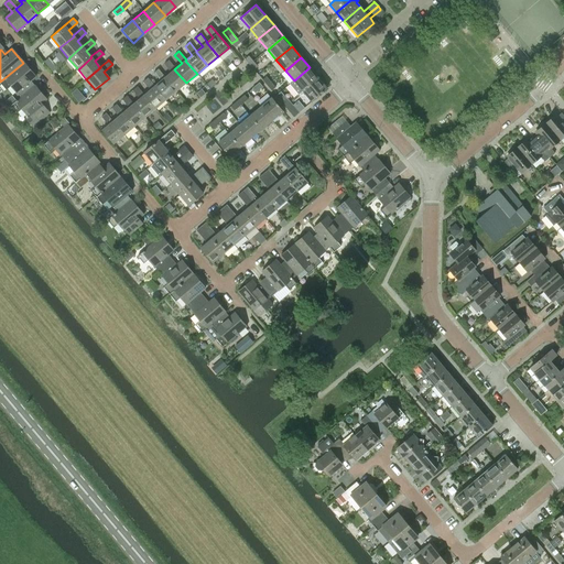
[(171,73),(165,77),(164,77),(176,91),(186,83),(174,69),(175,68),(169,60),(164,64),(171,73)]
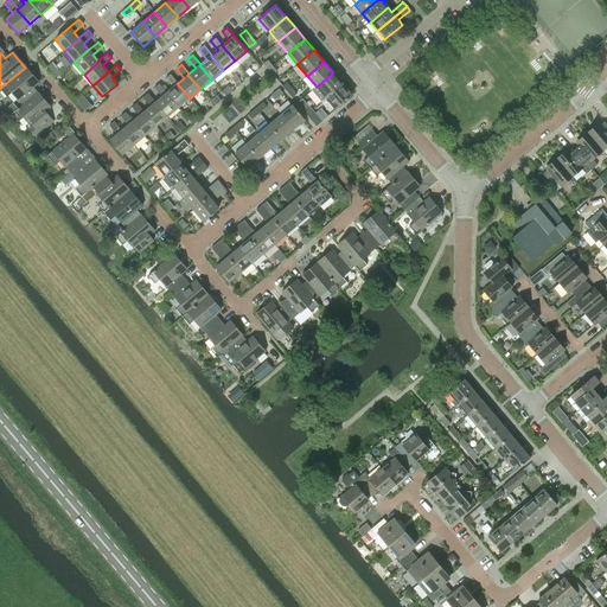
[(25,68),(0,88),(0,89),(6,96),(11,93),(21,104),(37,93),(34,94),(30,88),(37,82),(25,68)]
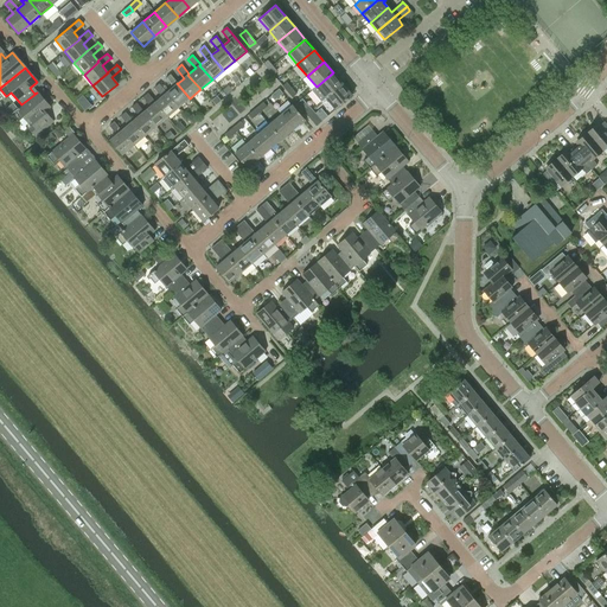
[(317,87),(312,91),(321,102),(326,98),(343,84),(333,72),(317,87)]
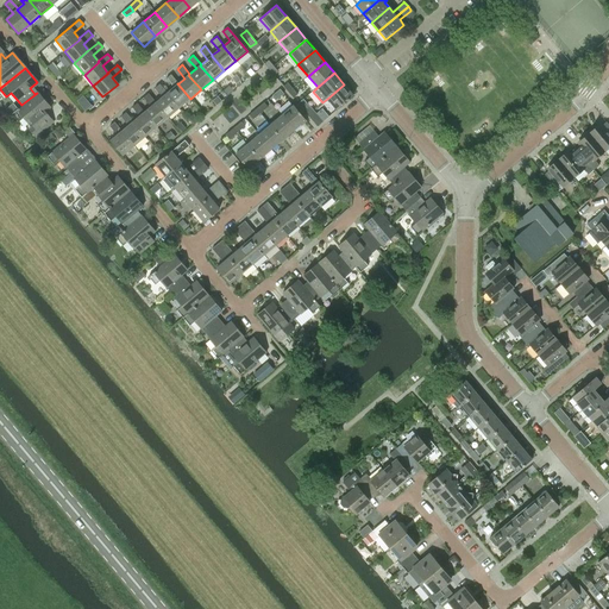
[(174,88),(167,93),(165,93),(179,108),(190,99),(177,83),(179,83),(170,74),(165,79),(174,88)]
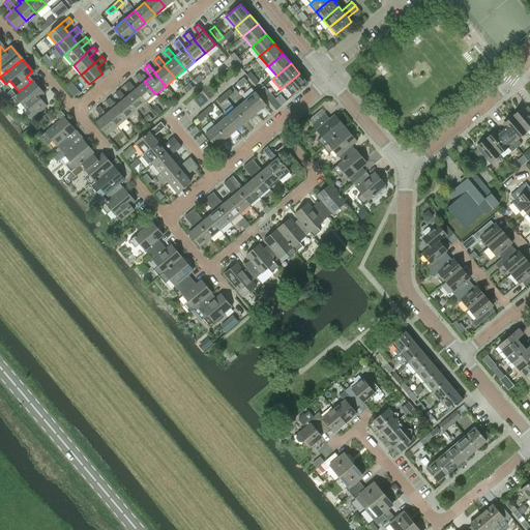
[(141,84),(136,89),(135,90),(146,102),(155,94),(144,81),(145,81),(139,72),(135,77),(141,84)]
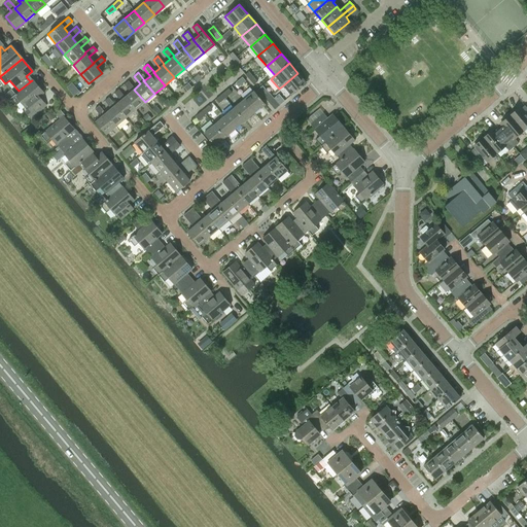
[(297,73),(283,85),(291,95),(306,82),(297,73)]
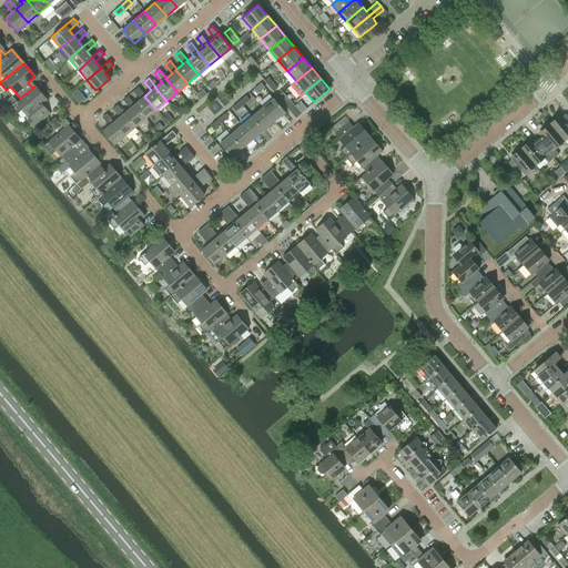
[(261,83),(254,89),(257,93),(264,88),(261,83)]
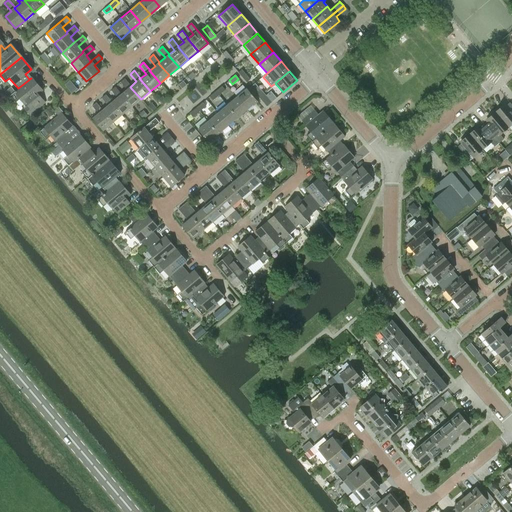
[(18,88),(9,96),(15,103),(20,99),(26,106),(24,108),(28,114),(42,103),(44,101),(38,93),(41,90),(31,78),(18,88)]
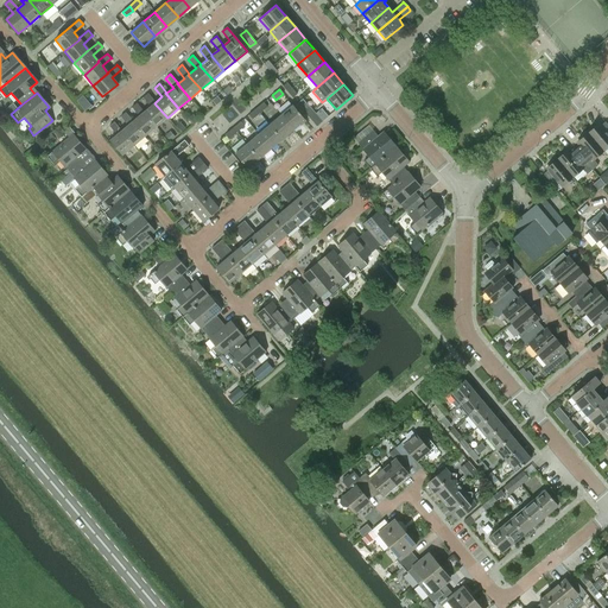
[(151,106),(144,112),(143,113),(156,127),(168,118),(154,103),(156,102),(147,93),(143,97),(151,106)]
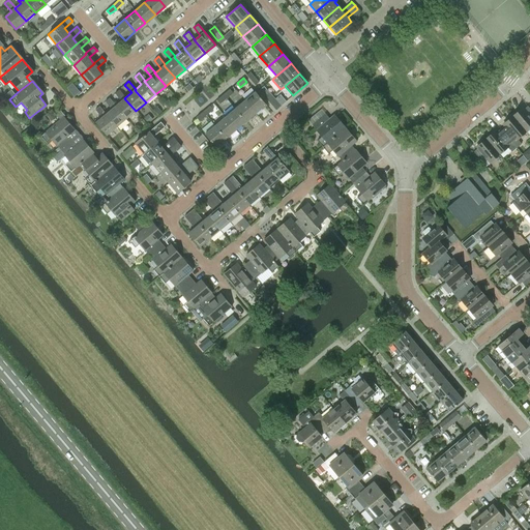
[(190,82),(184,87),(188,92),(195,87),(190,82)]
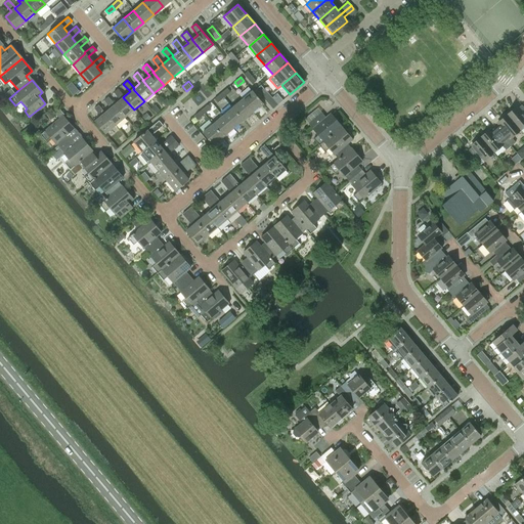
[(120,100),(115,104),(114,104),(124,118),(134,110),(123,97),(124,96),(118,88),(113,92),(120,100)]
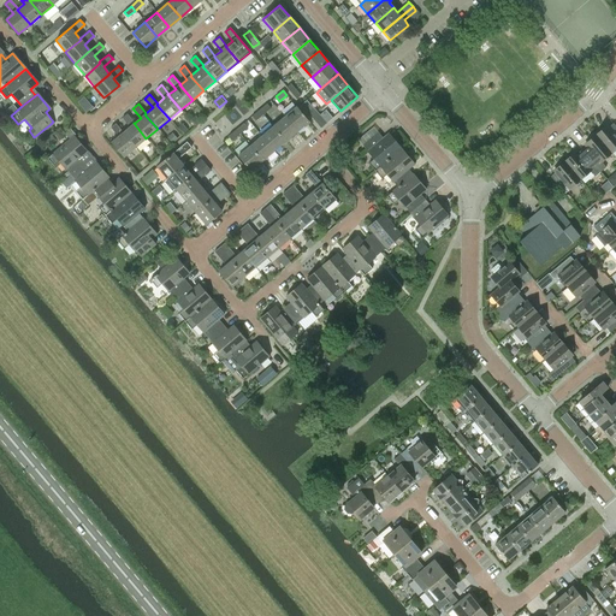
[(267,104),(260,110),(264,114),(271,108),(267,104)]
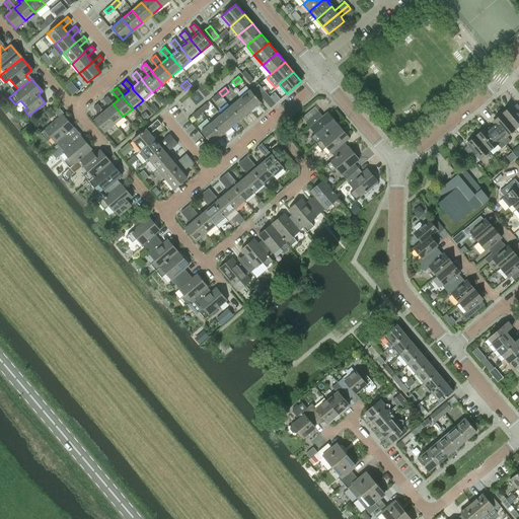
[(239,98),(249,112),(261,102),(249,90),(239,98)]
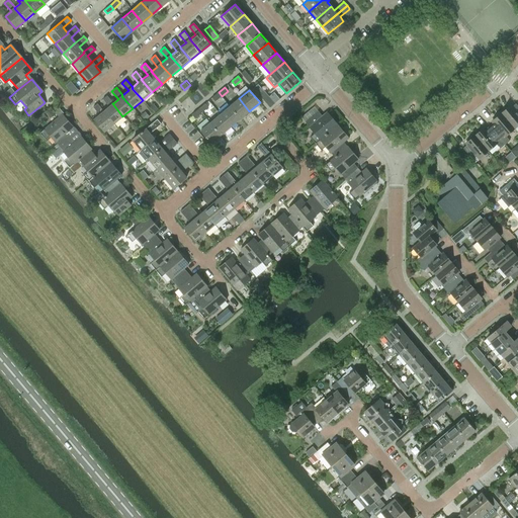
[(219,92),(211,97),(214,101),(222,96),(219,92)]
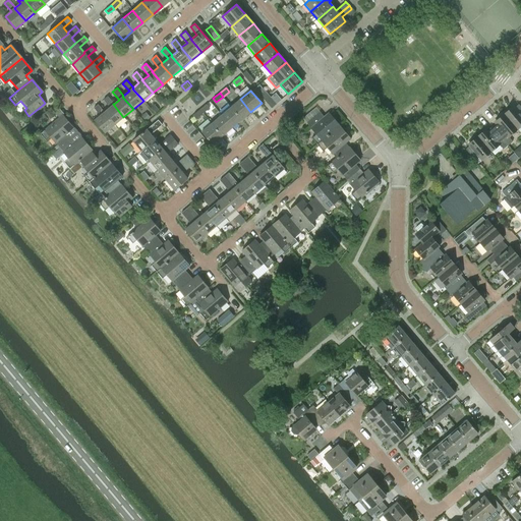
[(268,95),(264,99),(271,108),(277,104),(276,104),(268,95)]
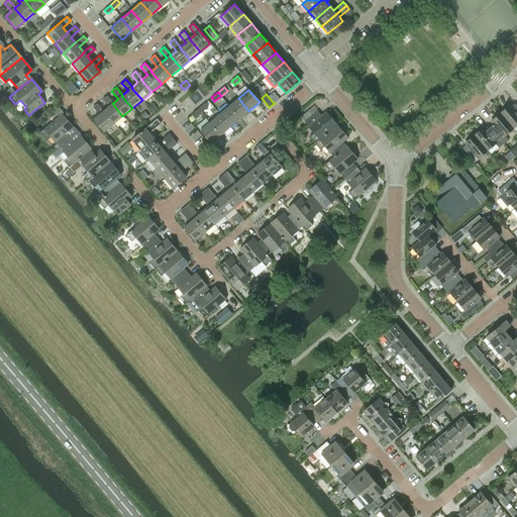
[(108,106),(103,111),(113,124),(122,116),(112,103),(113,103),(106,95),(102,99),(108,106)]
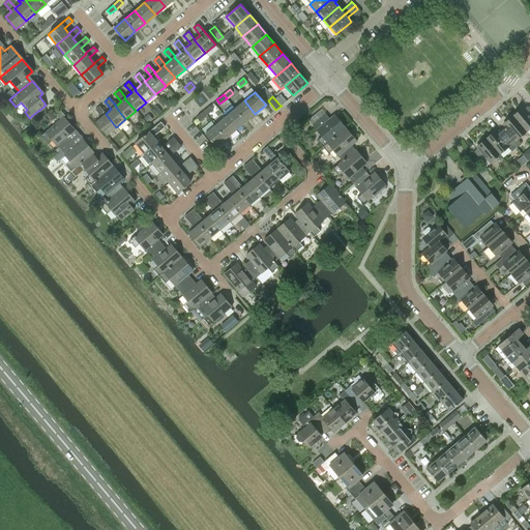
[(234,110),(245,122),(255,114),(244,100),(234,110)]
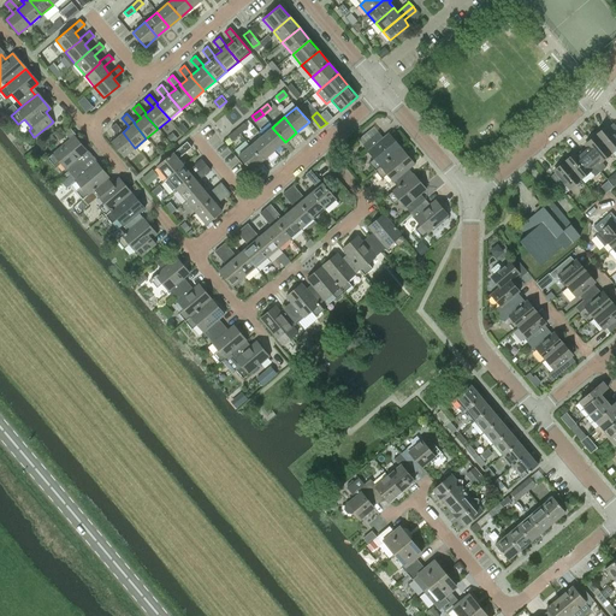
[(118,136),(111,143),(123,158),(135,148),(123,132),(116,123),(111,128),(118,136)]
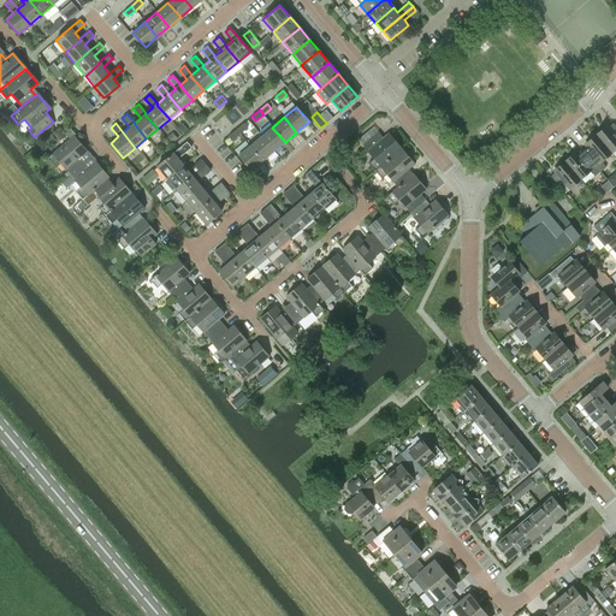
[(243,123),(236,129),(240,134),(248,128),(243,123)]
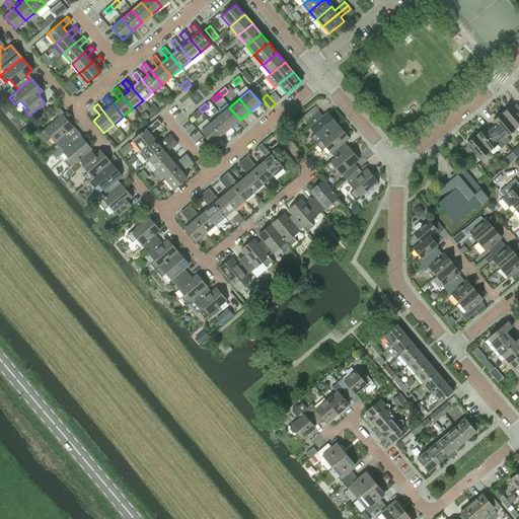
[(502,114),(515,130),(518,126),(518,106),(516,104),(512,107),(511,106),(502,114)]
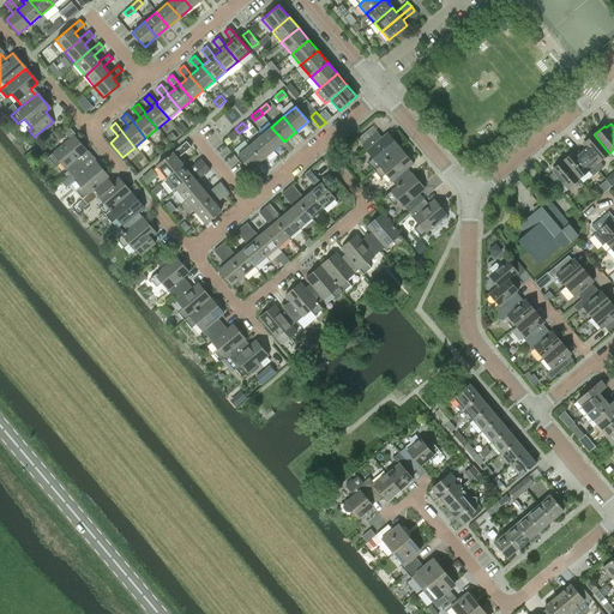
[(262,136),(272,151),(284,142),(271,127),(262,136)]
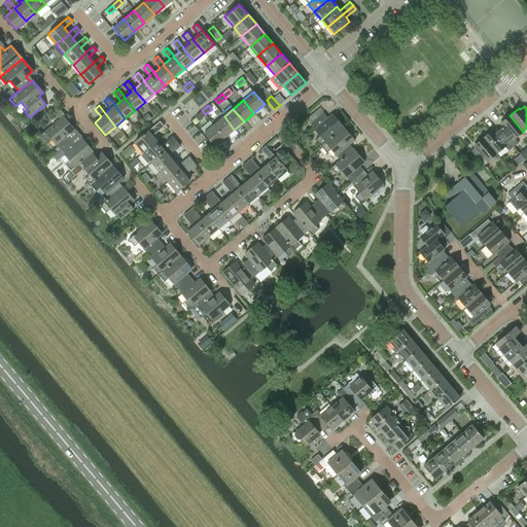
[(202,110),(196,115),(199,119),(205,114),(202,110)]
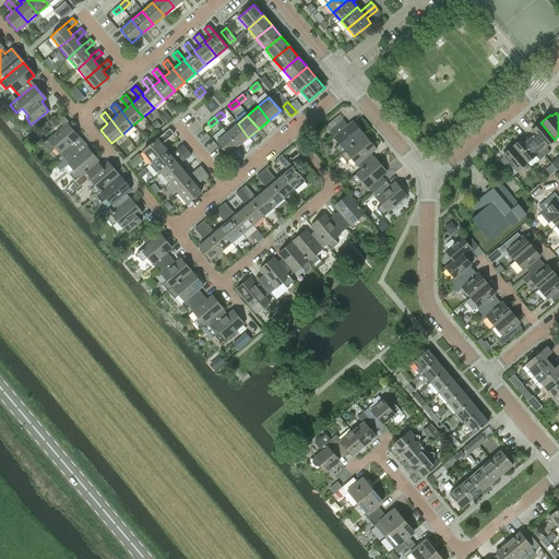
[(334,147),(341,155),(365,135),(353,121),(348,125),(344,120),(330,132),(340,143),(334,147)]
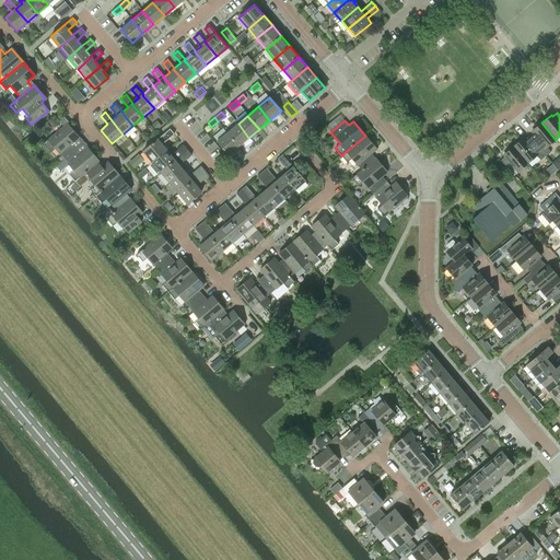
[(528,137),(546,156),(551,152),(547,147),(556,140),(541,123),(532,131),(533,132),(528,137)]
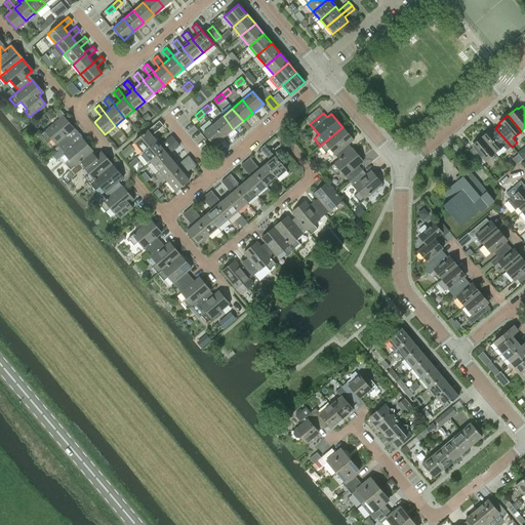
[(50,137),(59,149),(72,138),(67,133),(73,128),(63,116),(40,134),(46,142),(50,137)]
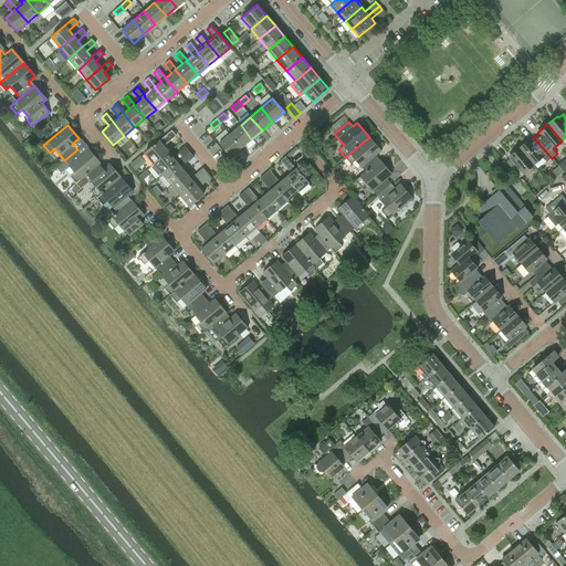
[(230,134),(241,147),(251,139),(241,125),(230,134)]
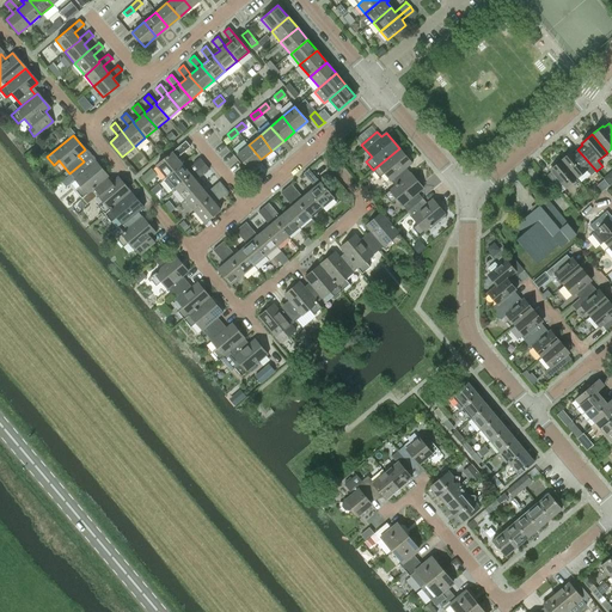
[(185,141),(155,166),(165,178),(182,164),(177,158),(190,147),(185,141)]
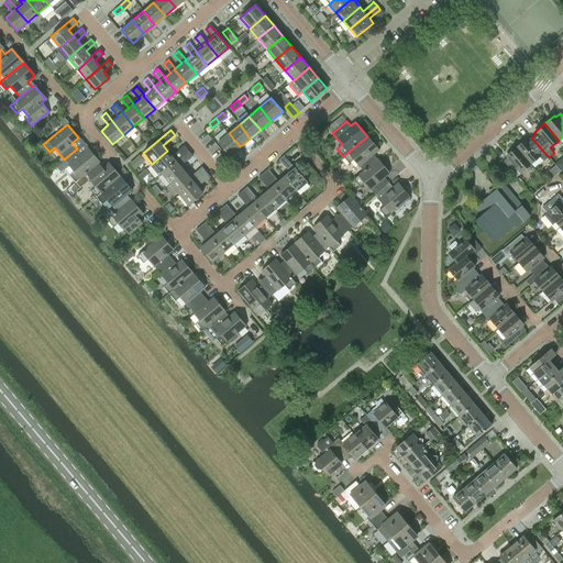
[(229,156),(240,146),(229,133),(218,143),(229,156)]
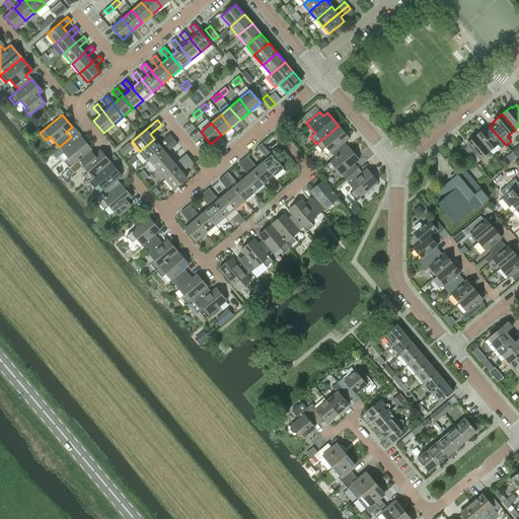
[(339,126),(316,144),(321,150),(325,146),(335,157),(347,147),(344,143),(349,138),(339,126)]
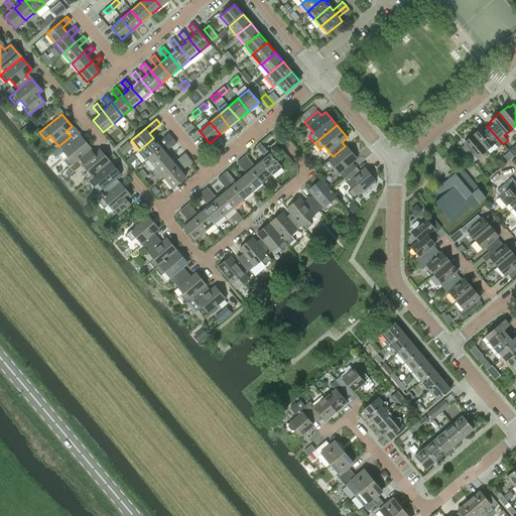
[(473,135),(486,151),(494,143),(498,148),(503,144),(487,126),(483,129),(482,128),(473,135)]
